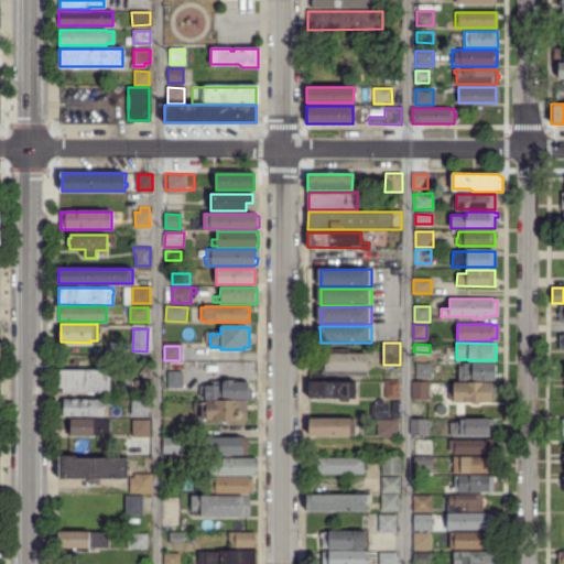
[(325,372),(325,354),(367,354),(367,372),(325,372)]
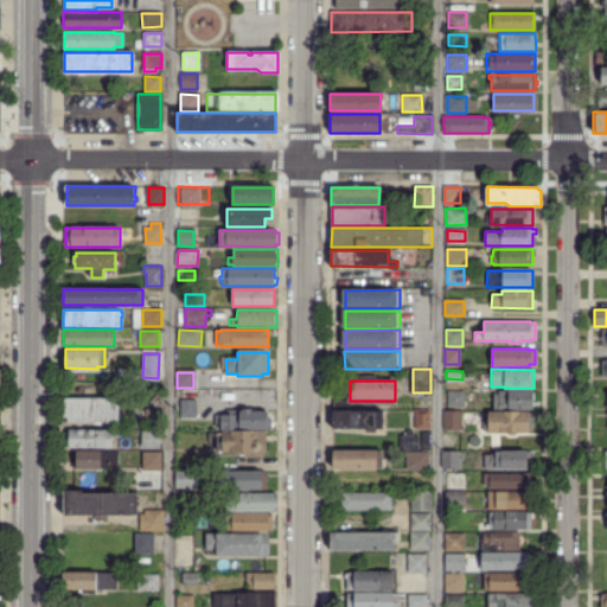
[(531,410),(493,410),(493,394),(499,395),(499,390),(531,390),(531,394),(534,394),(534,402),(535,402),(535,406),(531,406),(531,410)]
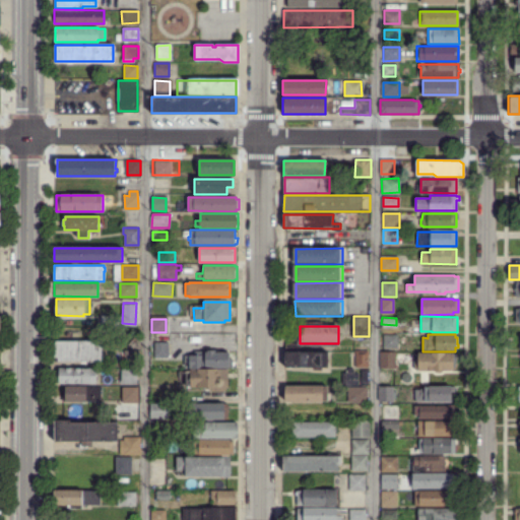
[(168,358),(155,358),(155,335),(168,335),(168,358)]
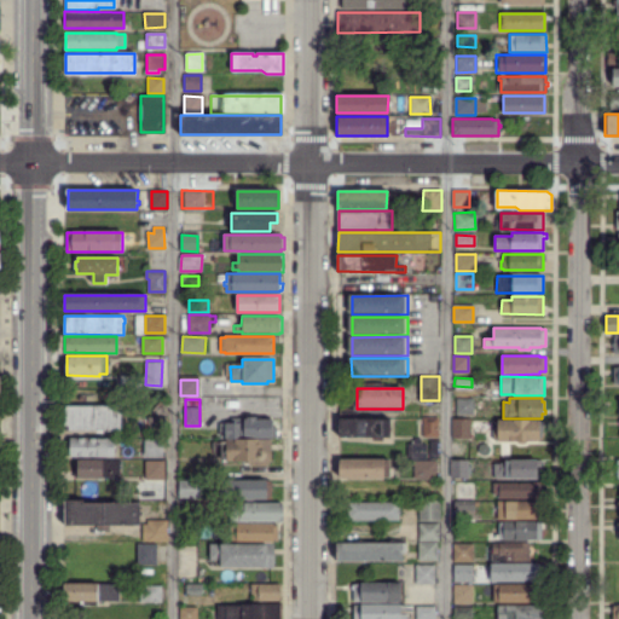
[(472,414),(457,414),(457,400),(473,400),(472,414)]
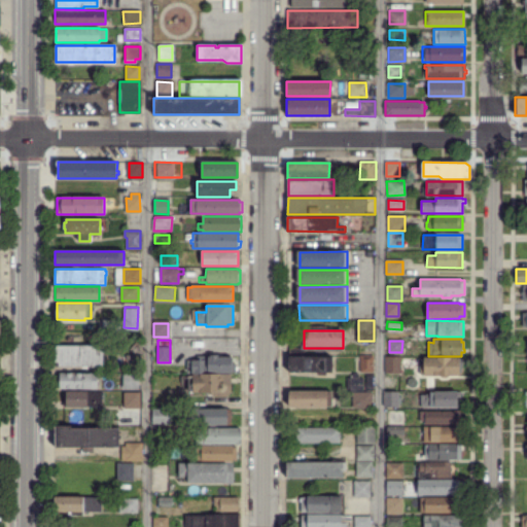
[(88,369),(82,369),(82,365),(59,365),(59,361),(54,361),(54,357),(51,357),(51,349),(56,349),(56,346),(103,346),(103,365),(88,365),(88,369)]
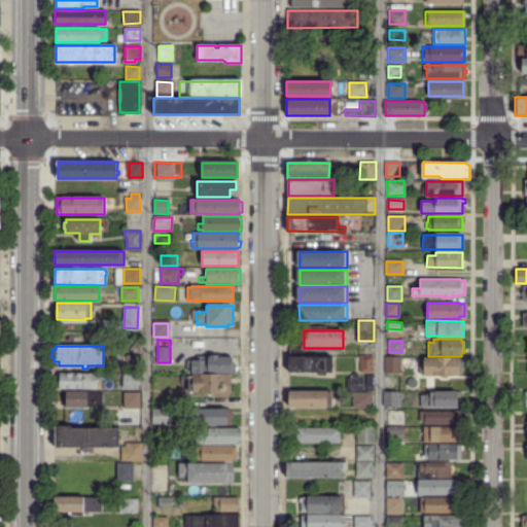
[(141,371),(127,371),(127,362),(125,362),(125,359),(127,359),(127,355),(141,355),(141,371)]
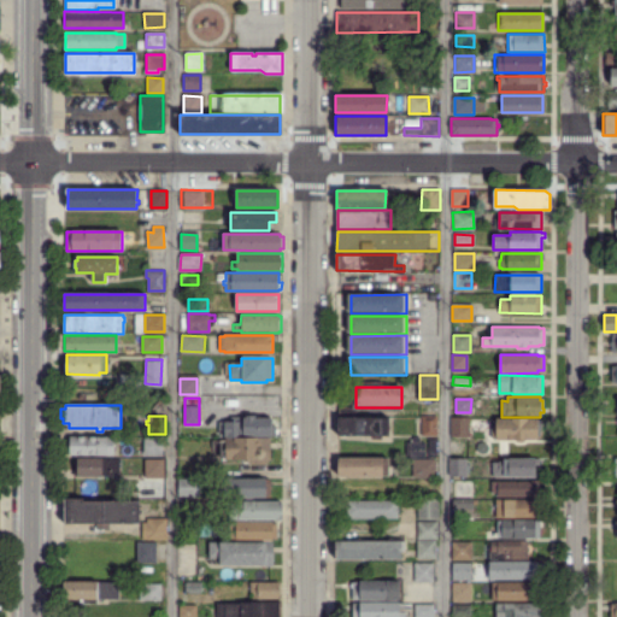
[(436,435),(422,435),(423,416),(436,416),(436,435)]
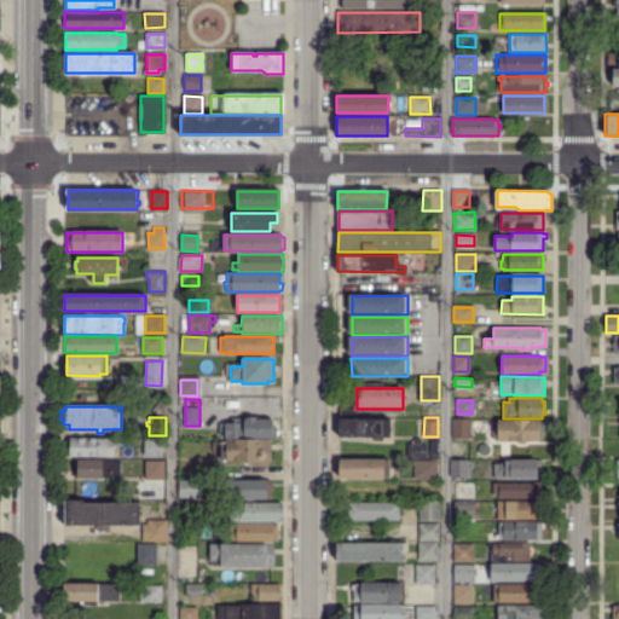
[(271,438),(226,438),(226,429),(220,429),(220,424),(246,423),(246,420),(271,420),(271,438)]
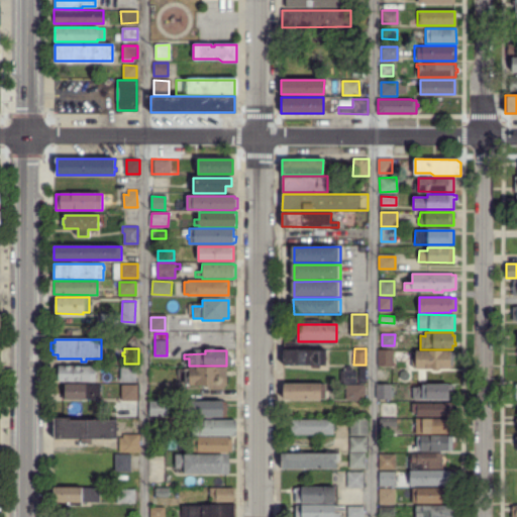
[(283,365),(284,350),(325,350),(325,365),(283,365)]
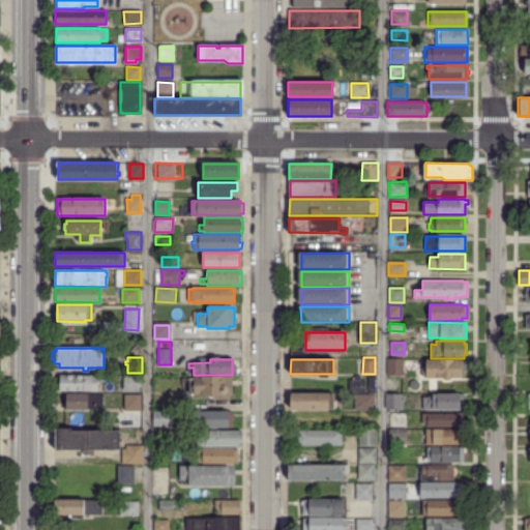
[(403,374),(388,374),(388,359),(403,359),(403,366),(405,366),(405,370),(403,370),(403,374)]
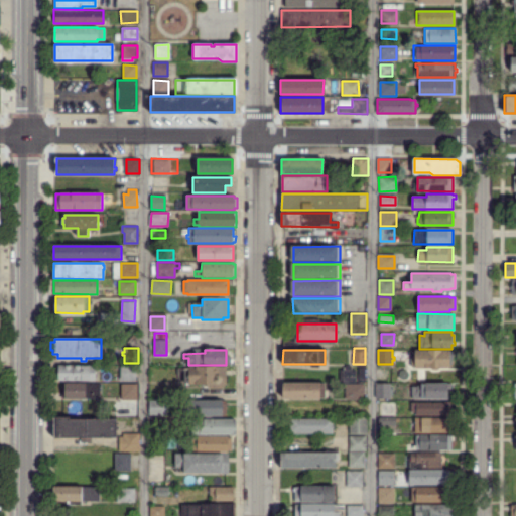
[(448,367),(414,367),(414,364),(411,364),(411,361),(408,361),(408,357),(410,357),(410,354),(415,354),(415,350),(448,350),(448,352),(452,352),(452,363),(448,363),(448,367)]
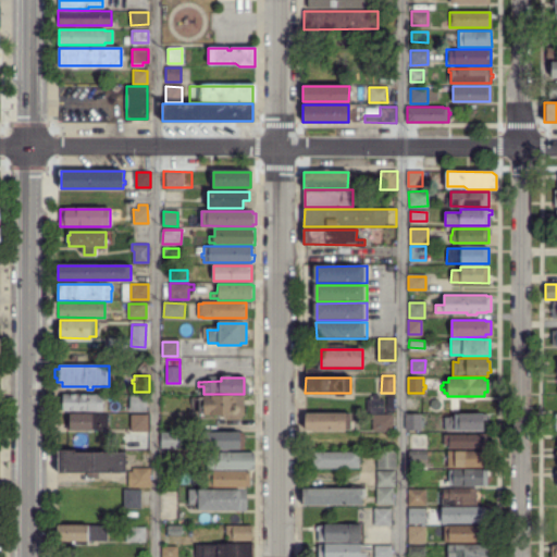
[(102,410),(63,410),(63,394),(102,394),(102,410)]
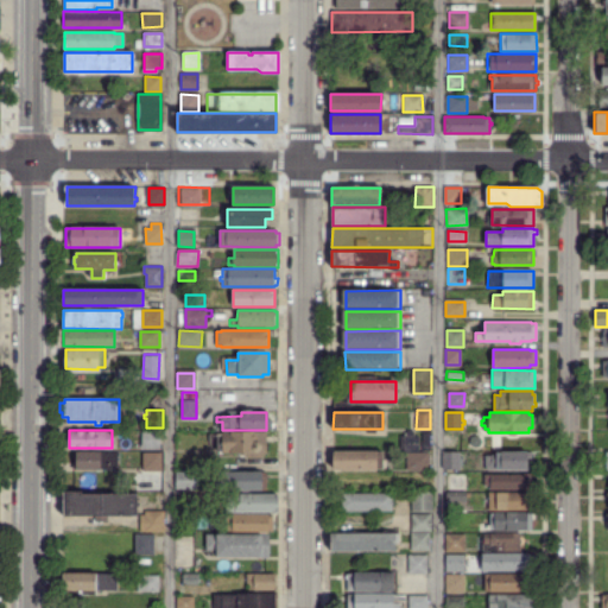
[(159,449),(143,449),(143,431),(159,431),(159,449)]
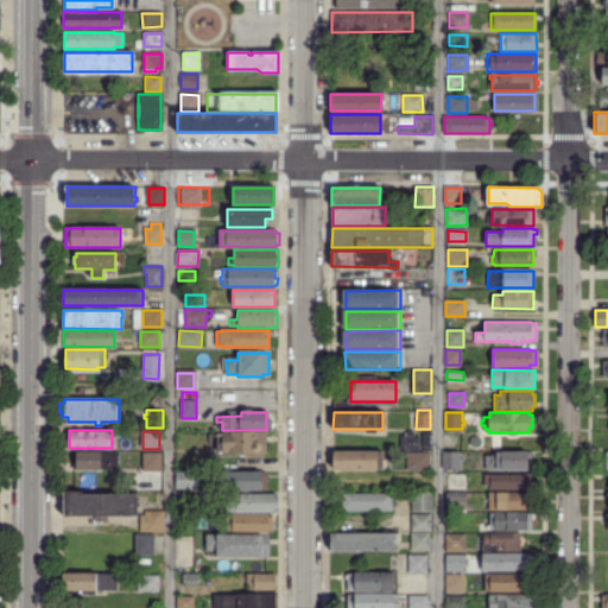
[(428,449),(398,449),(398,435),(401,435),(401,431),(410,431),(410,436),(422,436),(422,431),(428,431),(428,449)]
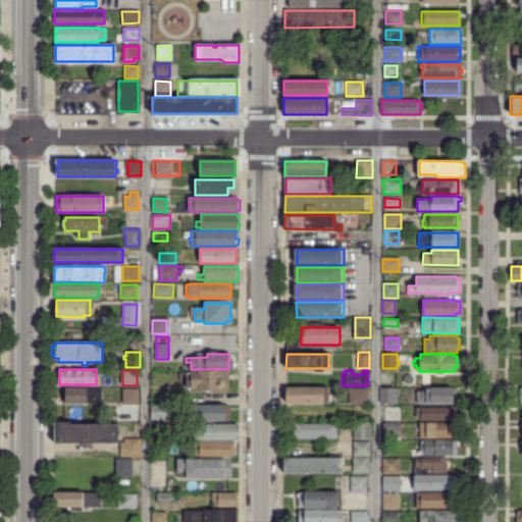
[(211,392),(211,387),(190,387),(190,383),(187,383),(188,373),(192,373),(192,371),(229,371),(229,386),(224,392),(211,392)]
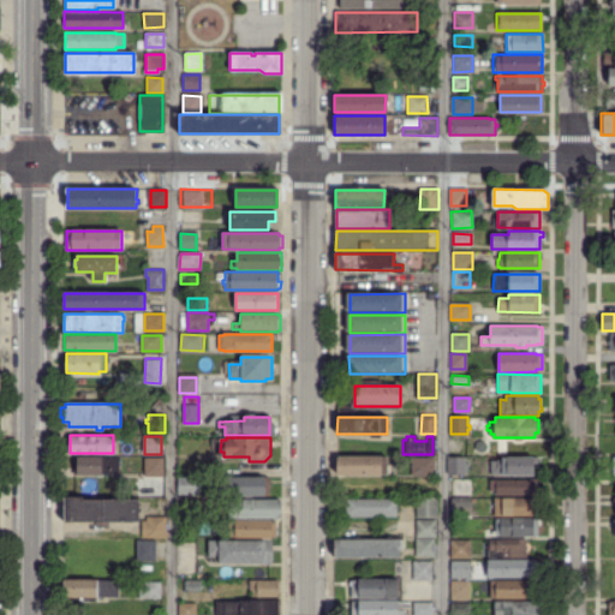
[(163,476),(145,476),(145,457),(162,457),(163,476)]
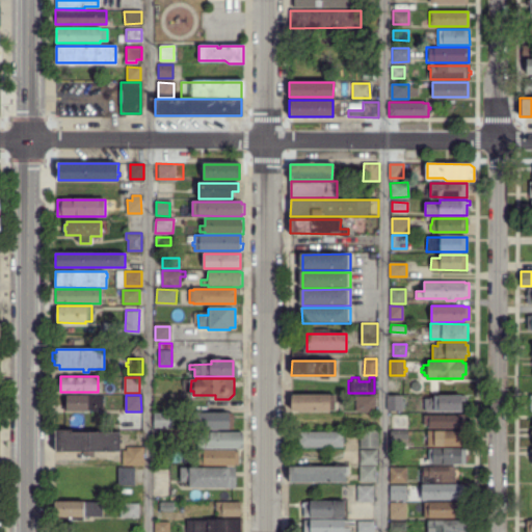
[(103,409),(67,409),(67,396),(104,396),(103,409)]
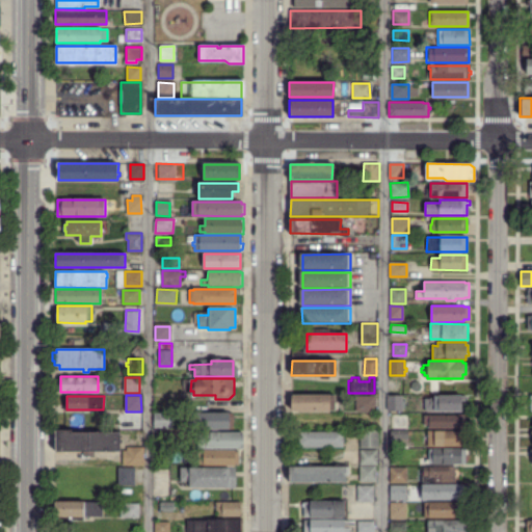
[(292,409),(292,396),(328,396),(335,396),(335,409),(329,409),(292,409)]
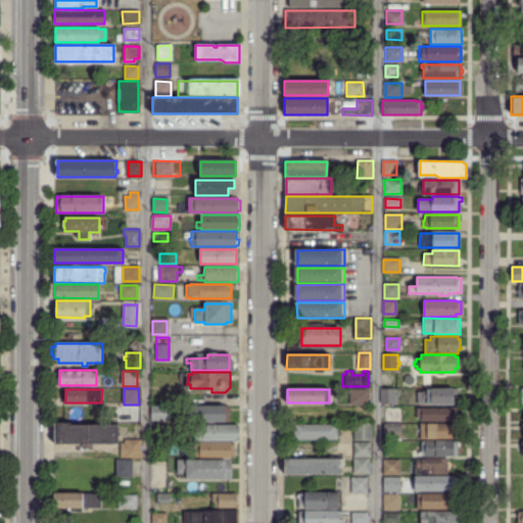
[(368,403),(350,403),(350,389),(368,389),(368,403)]
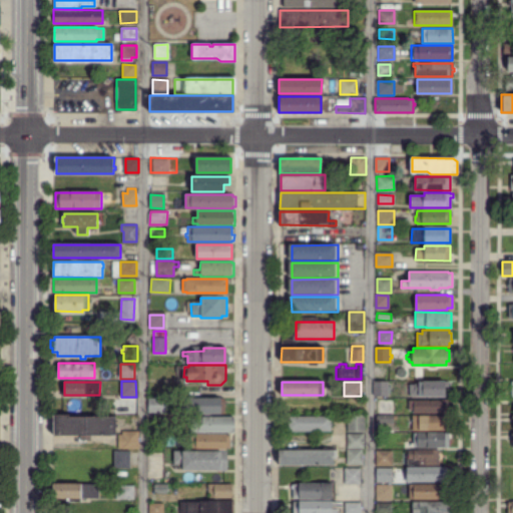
[(391,395),(376,395),(375,395),(375,383),(388,383),(388,387),(391,387),(391,395)]
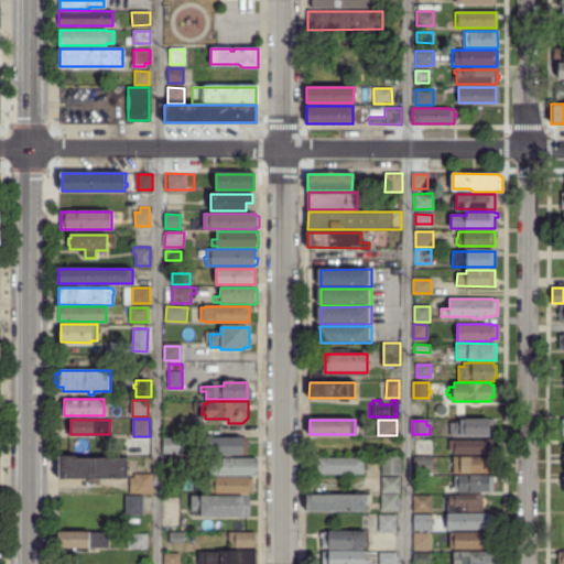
[(492,434),(451,434),(451,423),(459,423),(459,421),(492,421),(492,434)]
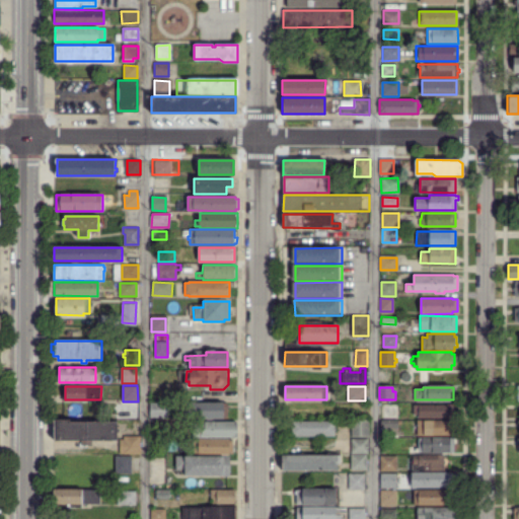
[(215,421),(209,421),(207,419),(184,419),(186,402),(228,402),(228,420),(216,420),(215,421)]
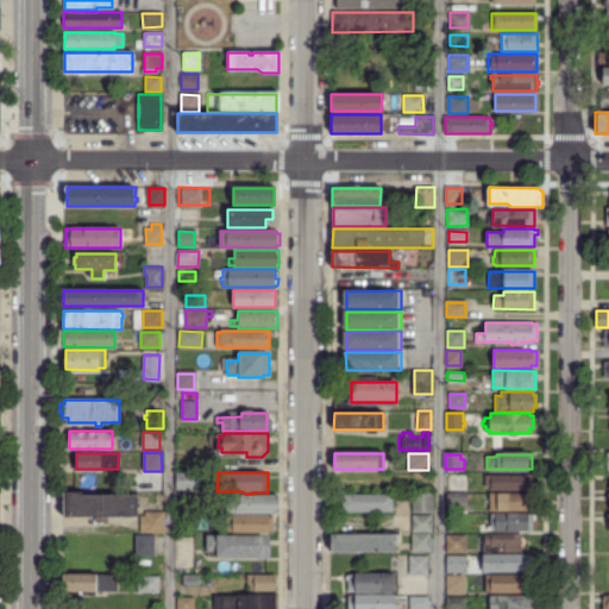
[(179,473),(199,473),(199,482),(200,490),(179,491),(179,482),(179,473)]
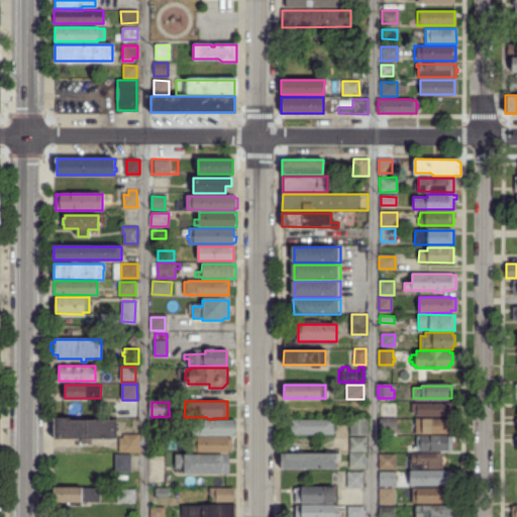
[(109,413),(99,413),(99,403),(109,403),(109,413)]
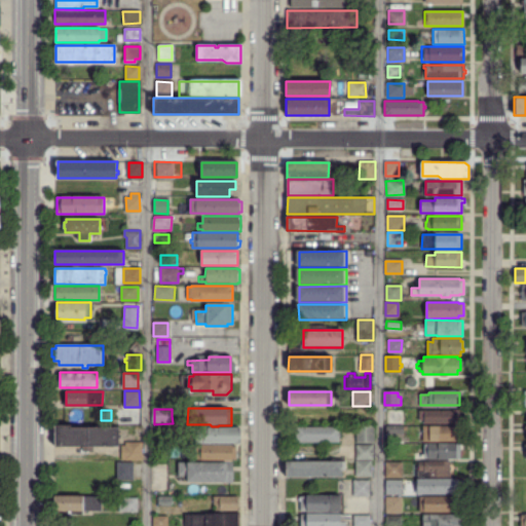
[(332,424),(292,424),(292,410),(332,410),(332,424)]
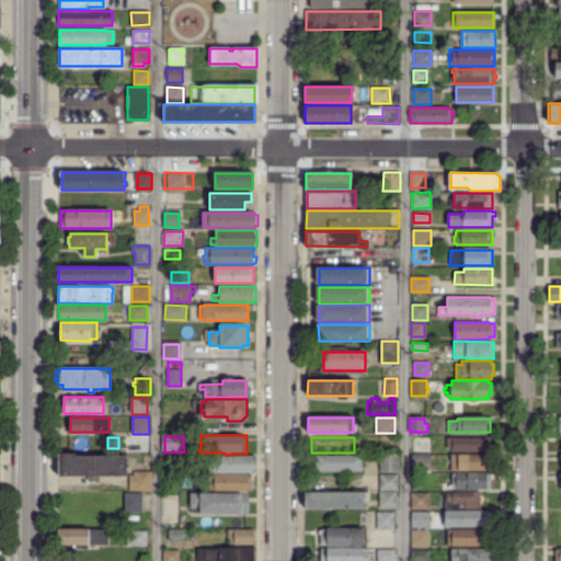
[(398,453),(380,453),(380,437),(398,437),(398,453)]
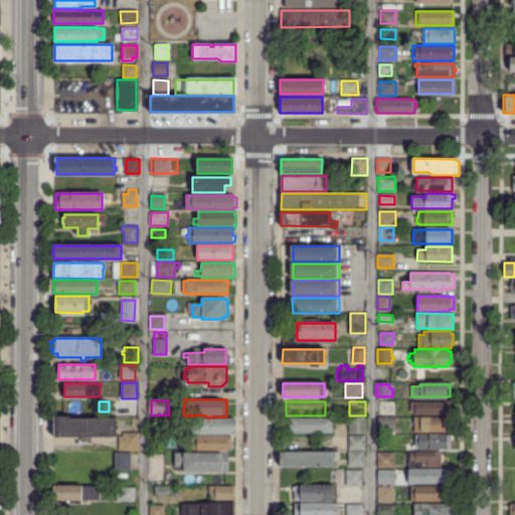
[(451,416),(443,415),(443,414),(415,414),(415,411),(410,411),(410,402),(443,402),(443,401),(451,401),(451,416)]
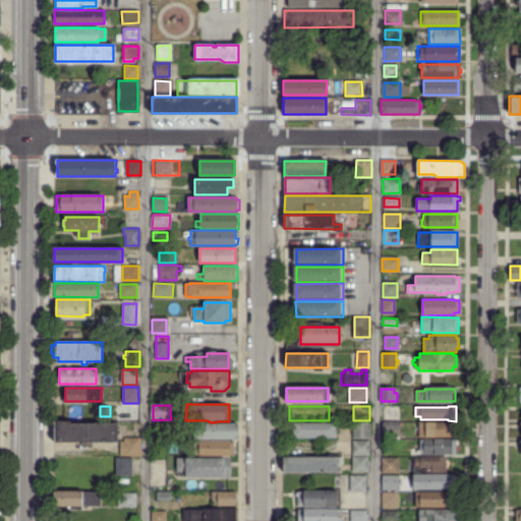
[(385,420),(385,407),(400,407),(400,419),(385,420)]
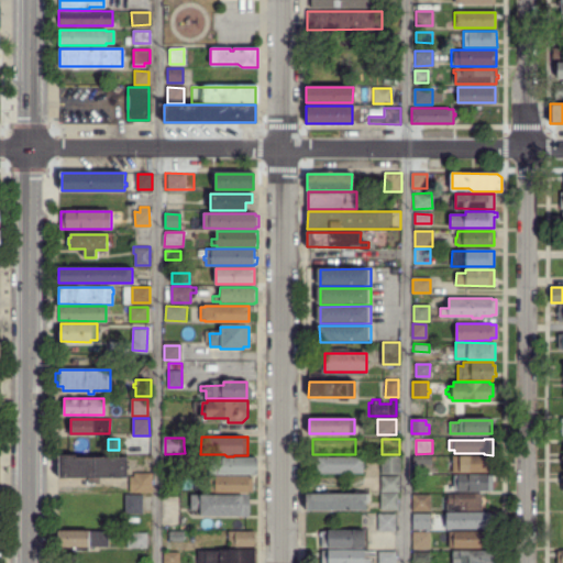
[(101,484),(88,484),(88,479),(58,478),(59,455),(76,455),(76,457),(128,459),(128,478),(101,478),(101,484)]
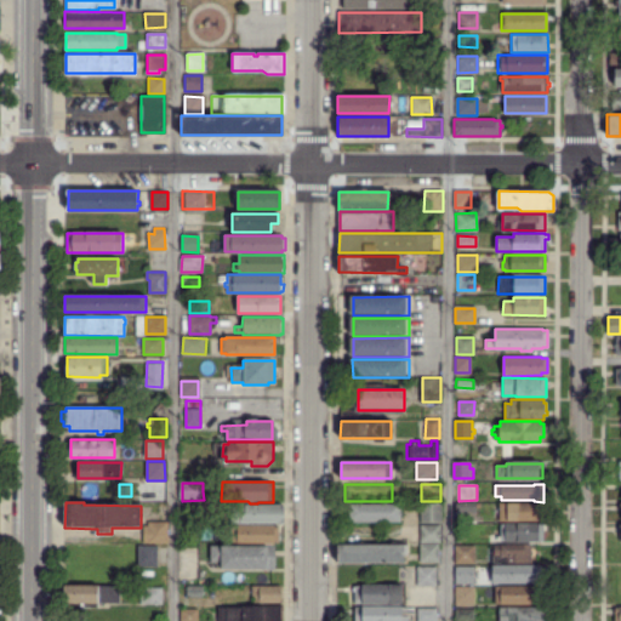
[(440,524),(419,523),(419,502),(440,502),(440,524)]
